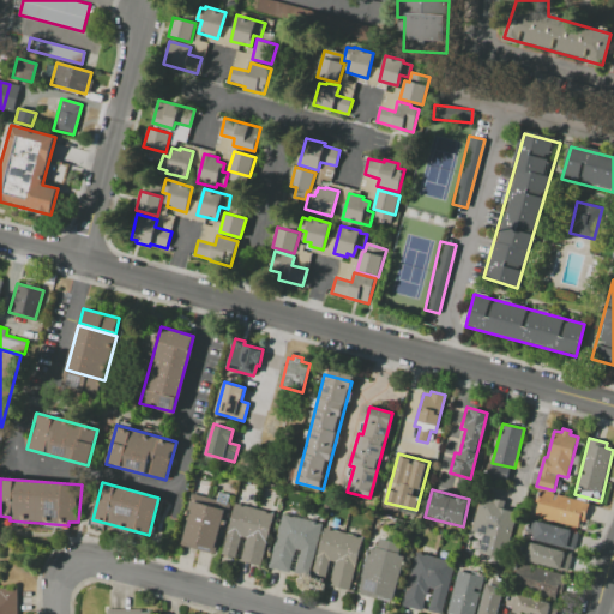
[(577,528),(535,517),(542,491),(589,504),(584,522),(579,521),(577,528)]
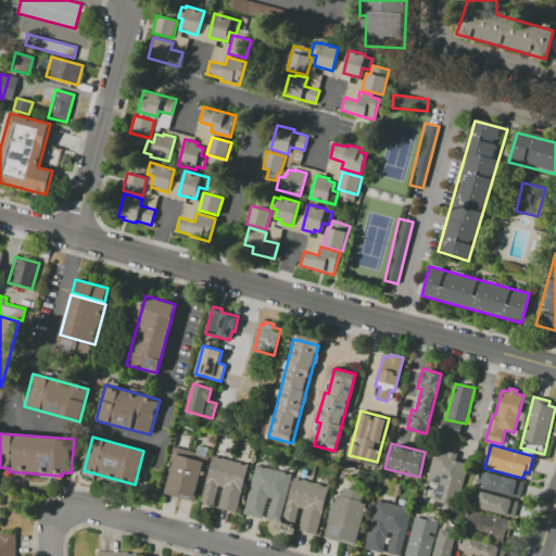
[(177,449),(191,453),(179,497),(164,493),(177,449)]
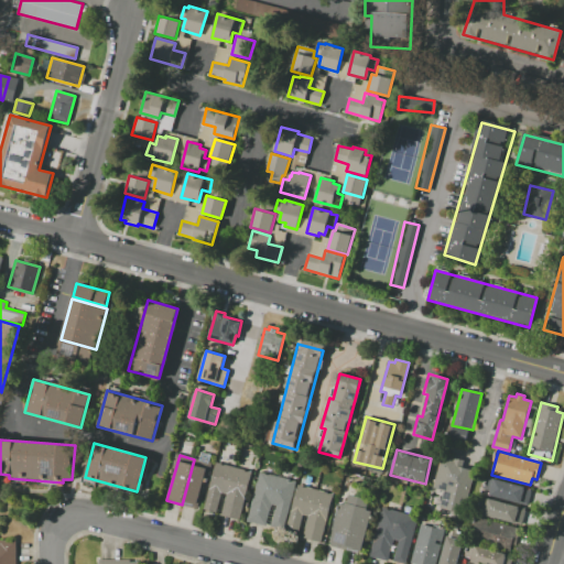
[(182,505),(194,459),(207,463),(195,508),(182,505)]
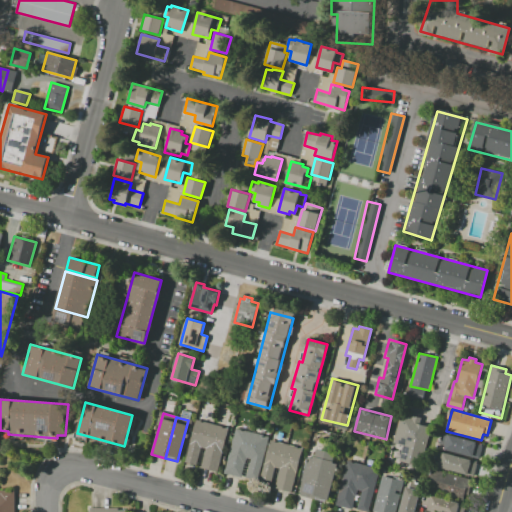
[(197,420),(210,423),(204,448),(201,447),(196,465),(185,462),(197,420)]
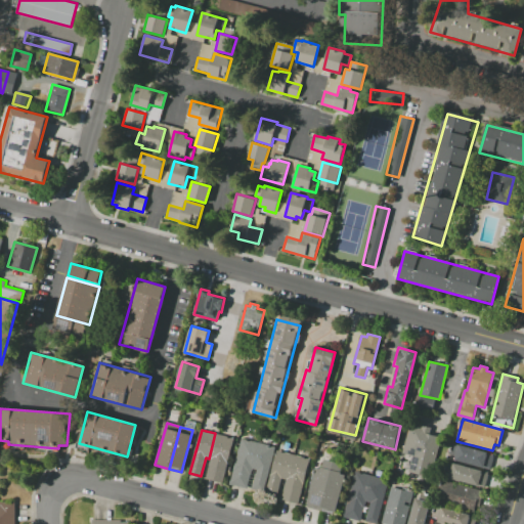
[(215,433),(234,438),(222,484),(206,479),(211,459),(209,459),(215,433)]
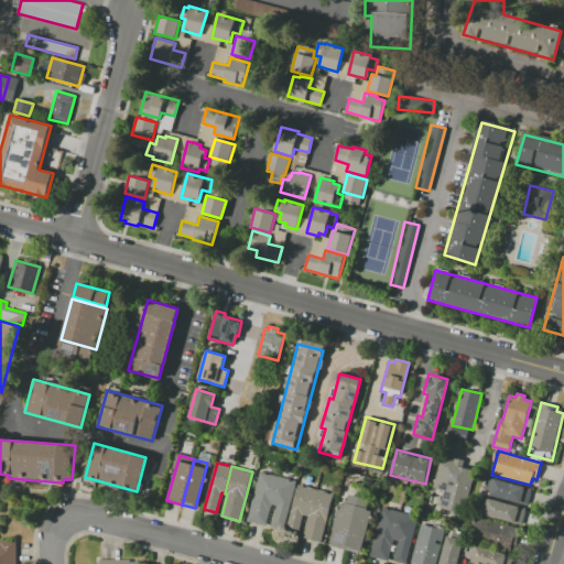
[(474,472),(463,513),(441,508),(452,469),(459,472),(461,468),(474,472)]
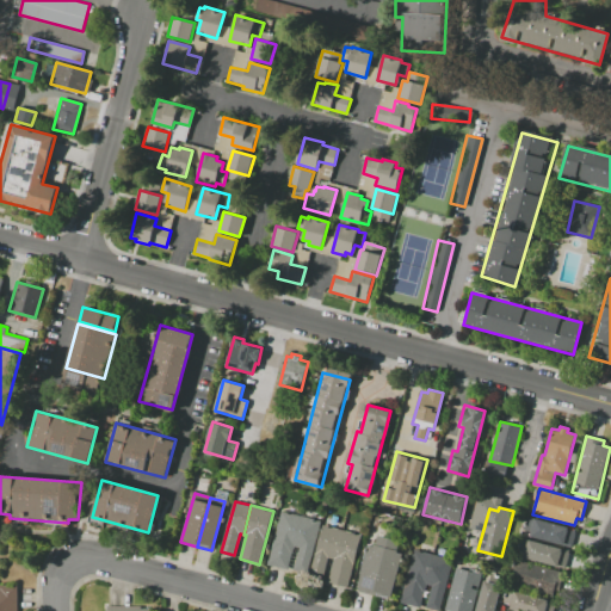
[(282,511),(304,517),(297,547),(295,545),(288,569),(267,563),(282,511)]
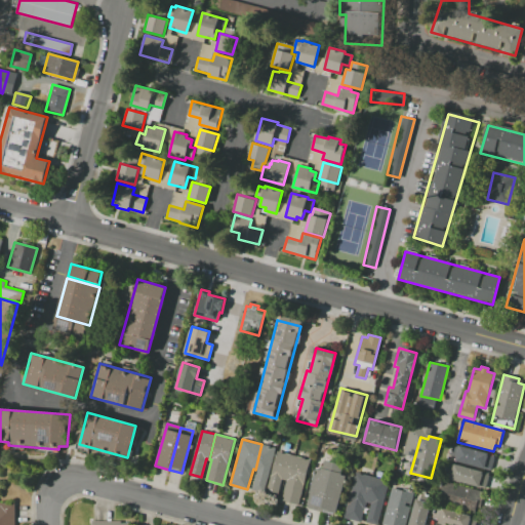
[(261,444),(276,448),(264,494),(251,491),(257,470),(255,470),(261,444)]
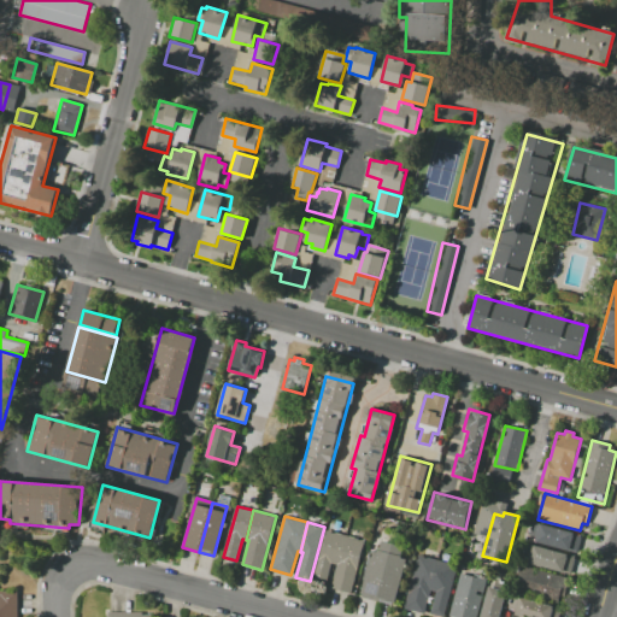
[(528,539),(533,523),(581,536),(577,552),(528,539)]
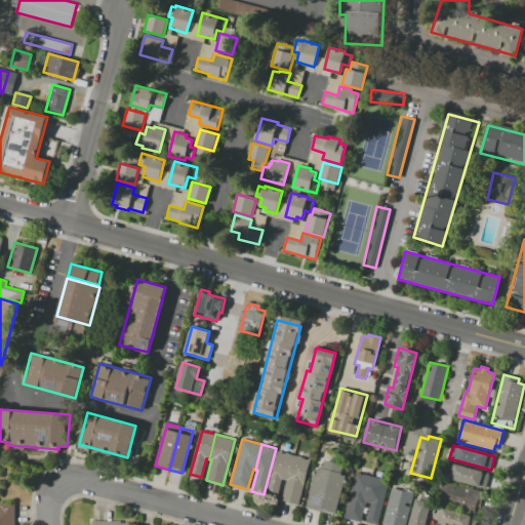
[(278,451),(291,454),(285,480),(281,479),(276,497),(266,494),(278,451)]
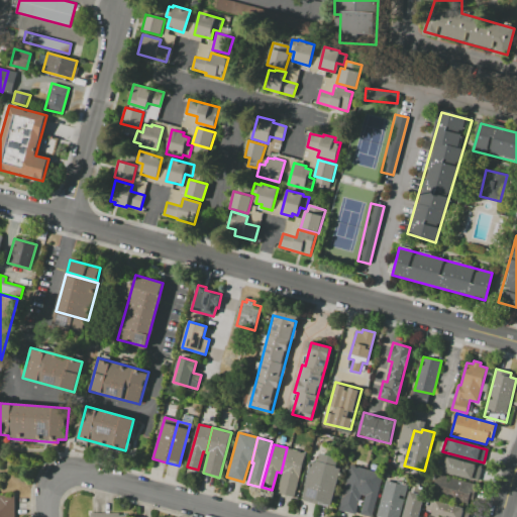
[(287,447),(306,452),(294,497),(277,492),(282,473),(281,473),(287,447)]
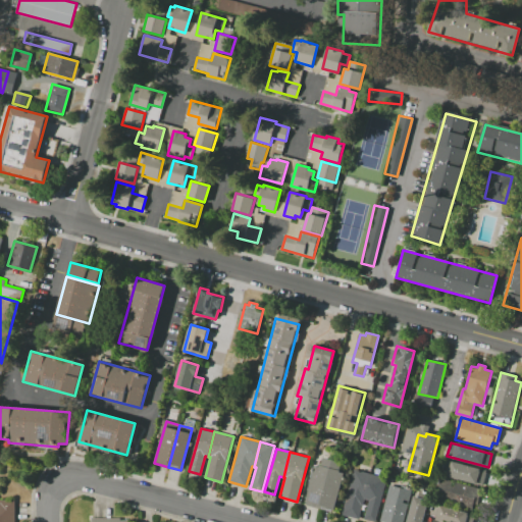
[(321,456),(334,460),(321,506),(306,502),(316,465),(319,465),(321,456)]
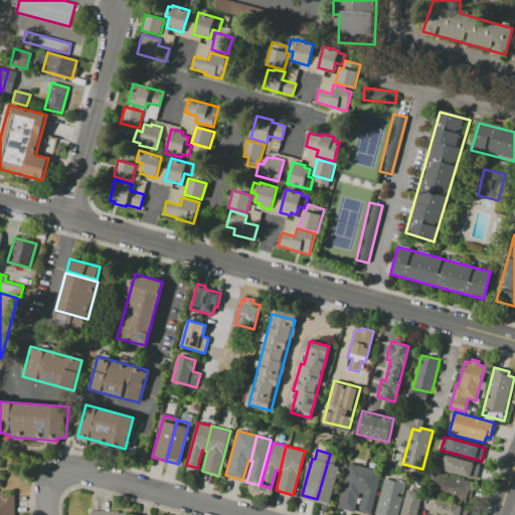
[(330,454),(339,456),(336,465),(339,466),(329,503),(317,499),(330,454)]
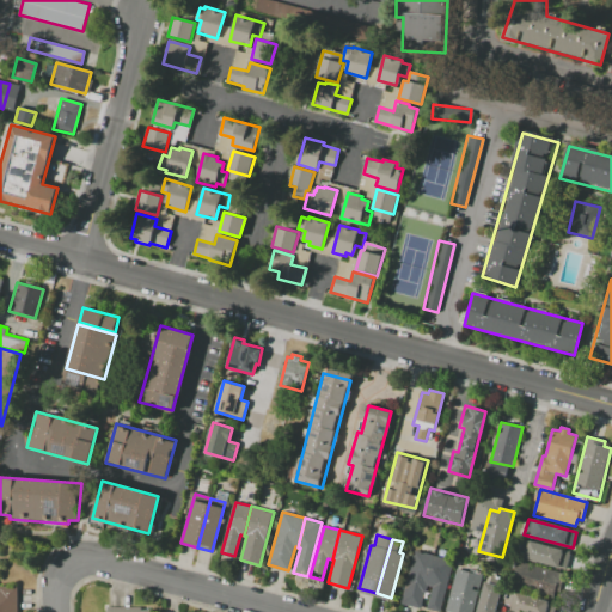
[(567,568),(519,556),(524,539),(570,552),(567,568)]
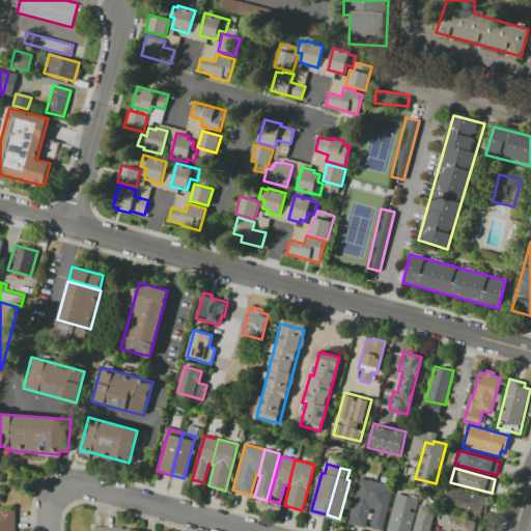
[(361,478),(379,483),(372,508),(370,508),(369,513),(367,513),(364,528),(348,523),(361,478)]
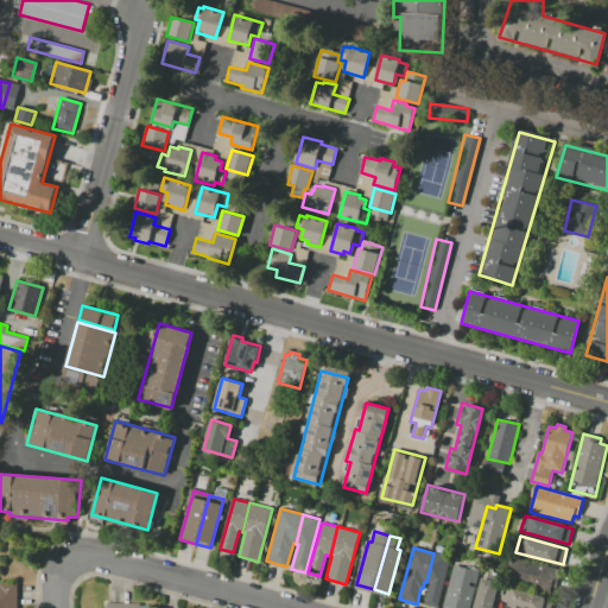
[(434,553),(451,558),(437,607),(424,605),(430,583),(426,582),(434,553)]
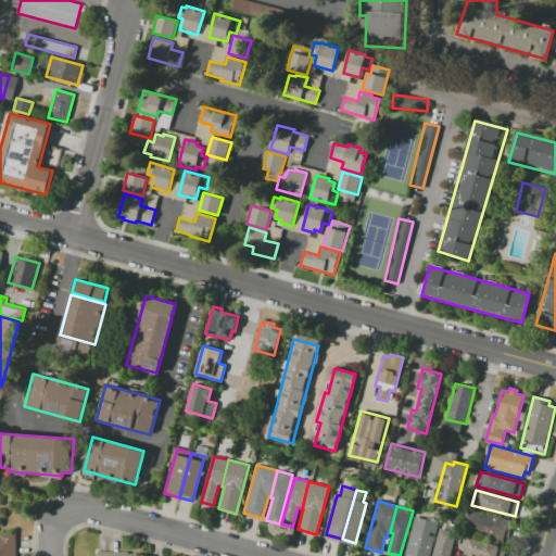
[(471,509),(513,520),(509,532),(468,521),(471,509)]
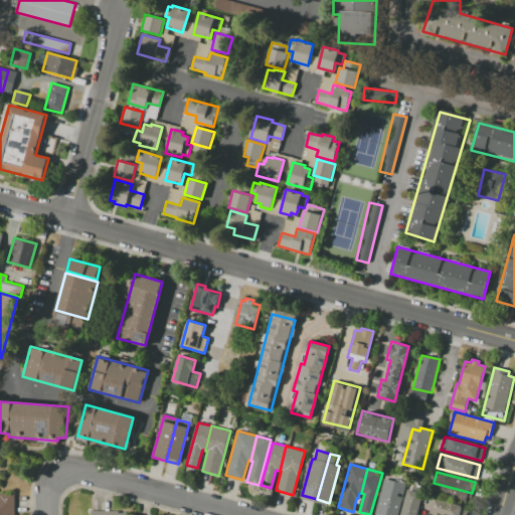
[(374,514),(386,477),(406,483),(397,514),(374,514)]
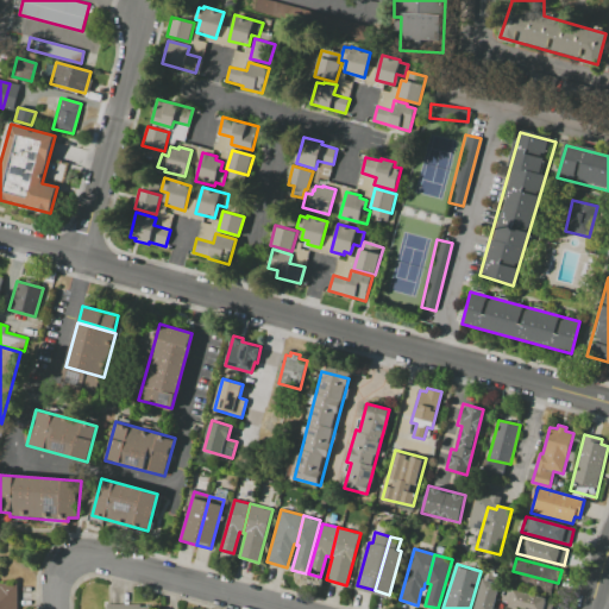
[(558,583),(513,571),(510,582),(556,594),(558,583)]
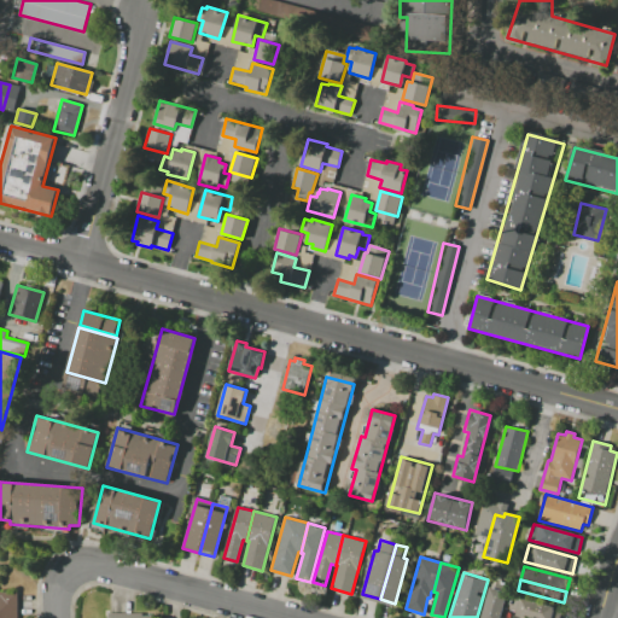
[(482,617),(491,587),(508,592),(500,617),(482,617)]
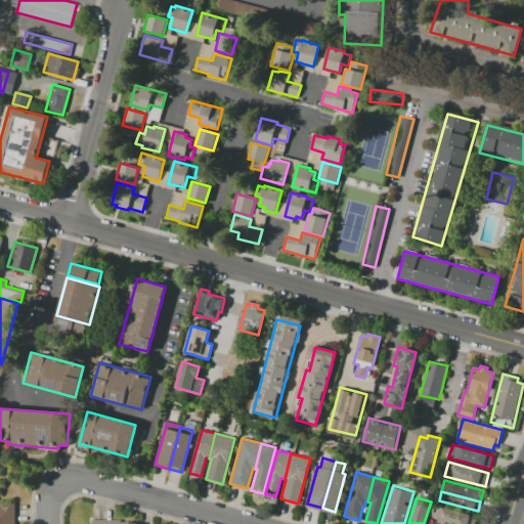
[(0,523),(0,501),(15,501),(15,523),(0,523)]
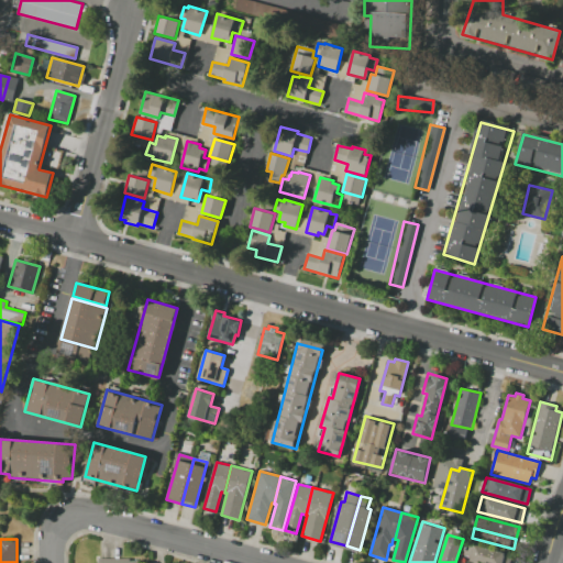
[(478,562),(466,560),(466,556),(462,555),(465,543),(512,555),(510,562),(478,562)]
